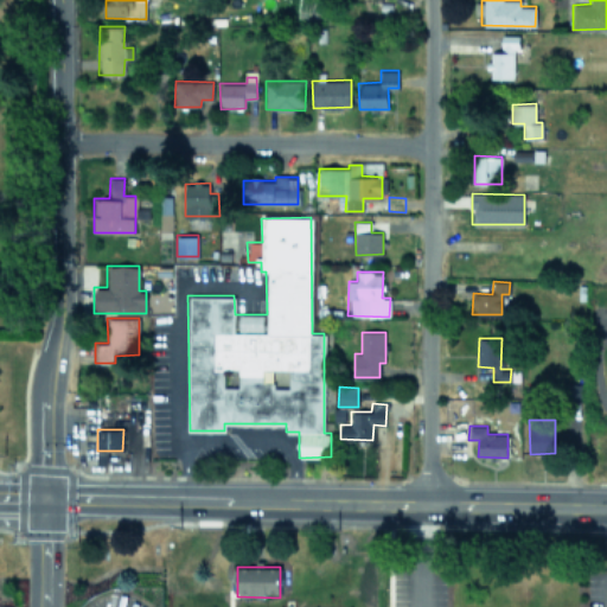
[(236,606),(236,596),(216,596),(216,606),(236,606)]
